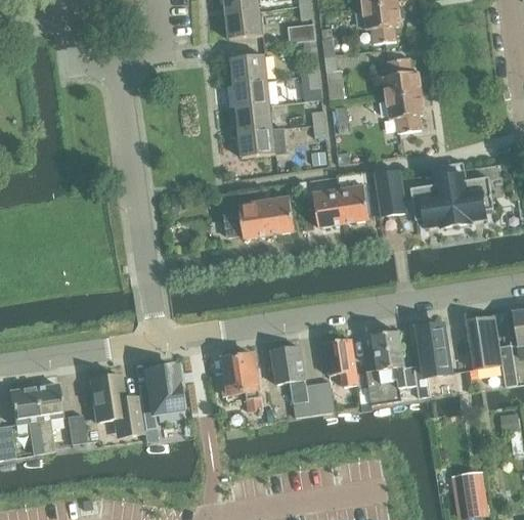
[(224,0),(226,11),(260,8),(259,0),(224,0)]
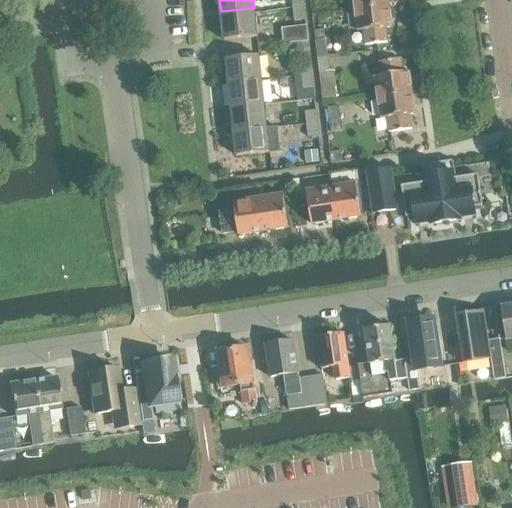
[(354,0),(355,8),(389,3),(389,0),(354,0)]
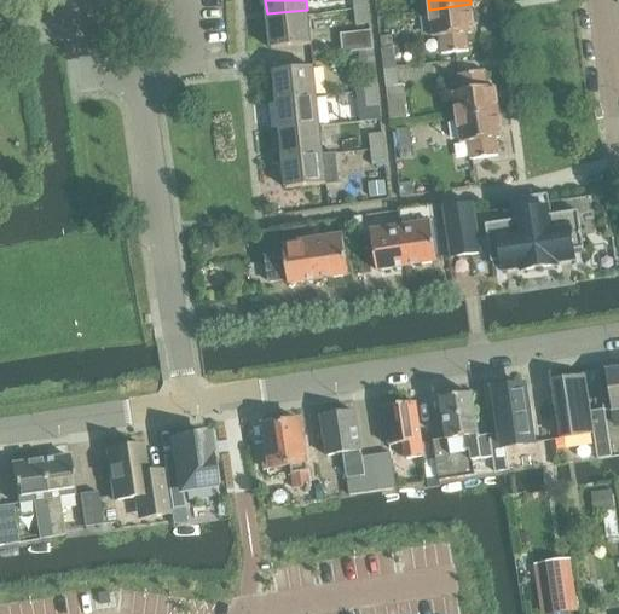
[(353,4),(357,29),(370,27),(368,1),(353,4)]
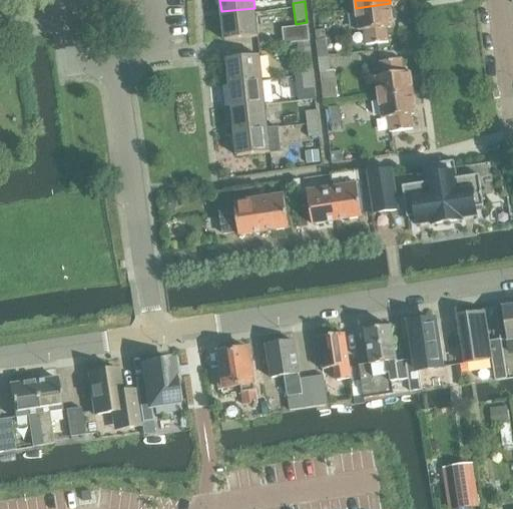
[(393,25),(390,3),(356,8),(358,28),(365,28),(366,42),(388,40),(387,25),(393,25)]
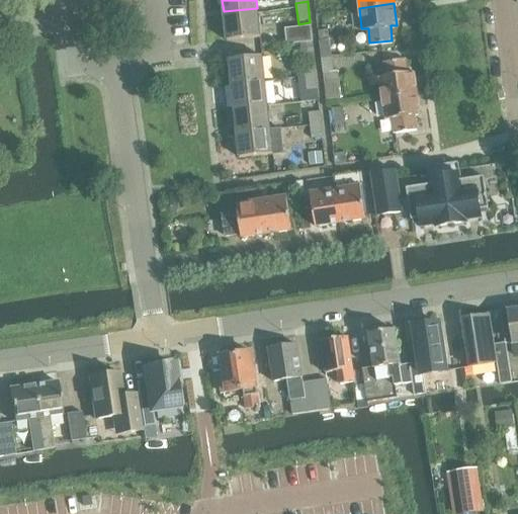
[(226,36),(260,32),(257,8),(224,11),(226,36)]
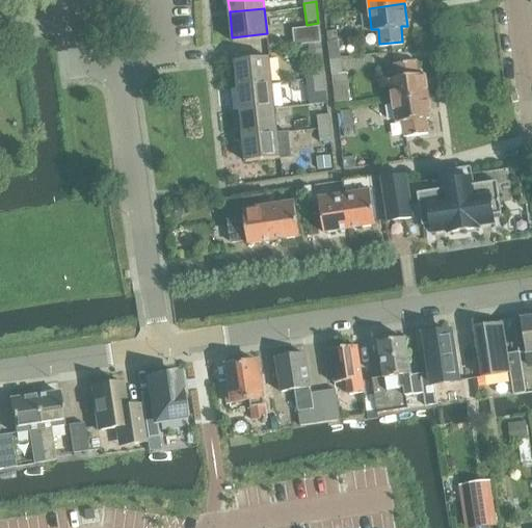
[(294,43),(308,41),(309,49),(321,47),(318,23),(307,25),(292,27),(294,43)]
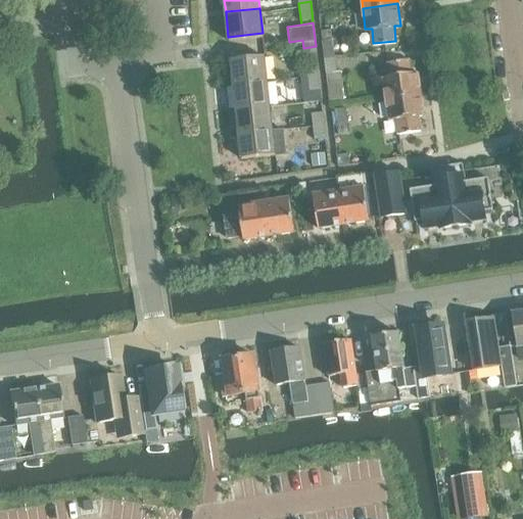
[(332,37),(321,38),(325,69),(336,68),(332,37)]
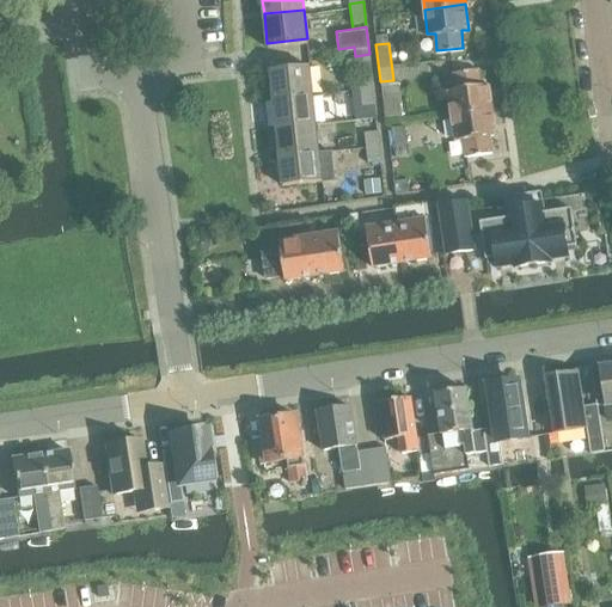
[(373,83),(369,54),(355,56),(359,85),(373,83)]
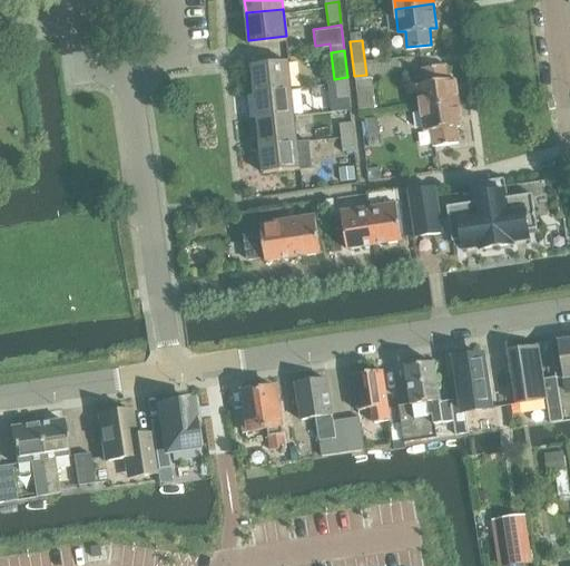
[(251,61),(251,62),(254,88),(291,84),(288,58),(251,61)]
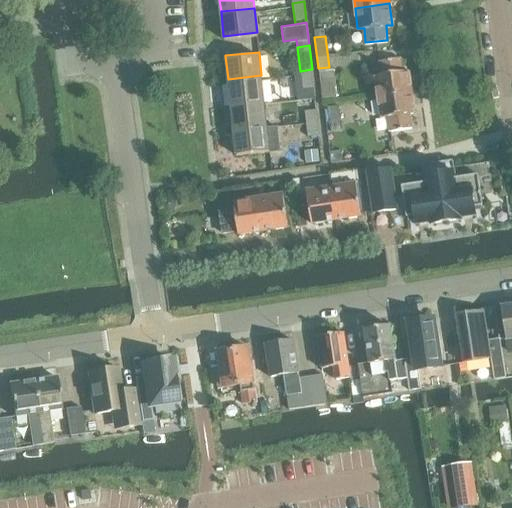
[(375,74),(378,95),(412,90),(409,69),(403,70),(401,55),(379,58),(381,73),(375,74)]
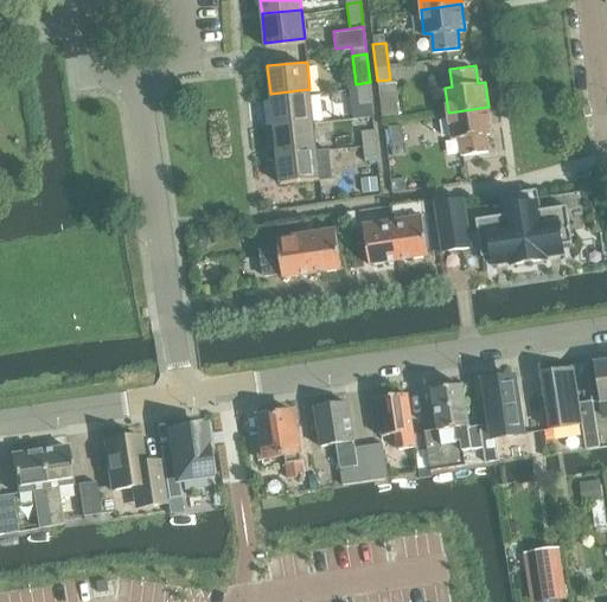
[(400,111),(395,78),(390,79),(377,81),(382,114),(400,111)]
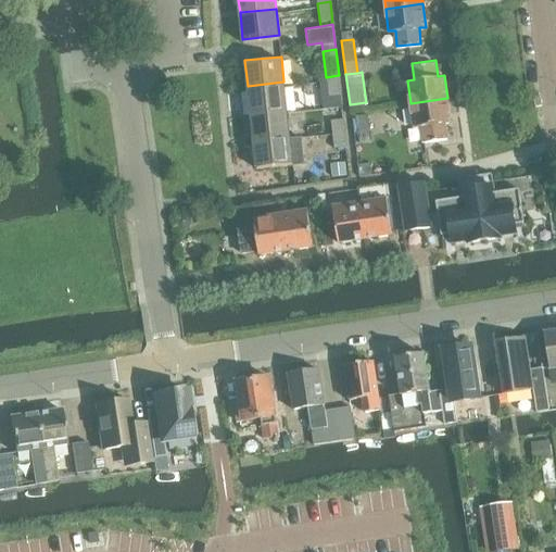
[(328,93),(341,91),(339,75),(326,77),(328,93)]
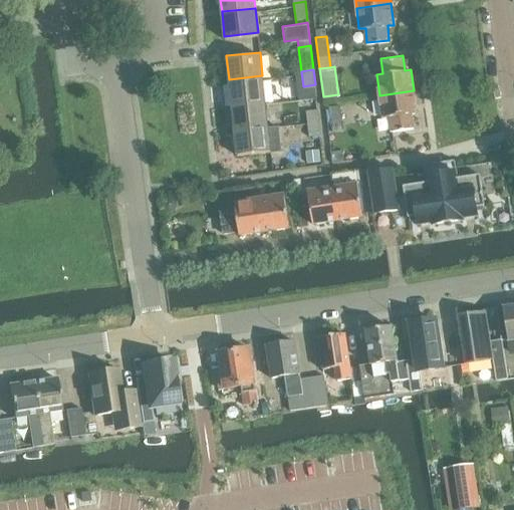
[(265,99),(262,75),(229,79),(232,103),(265,99)]
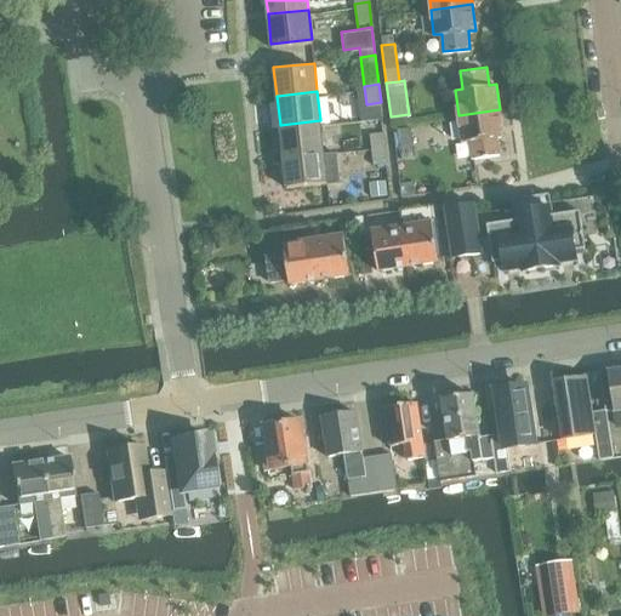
[(471,138),(473,157),(499,153),(496,135),(503,133),(500,109),(459,115),(462,140),(471,138)]
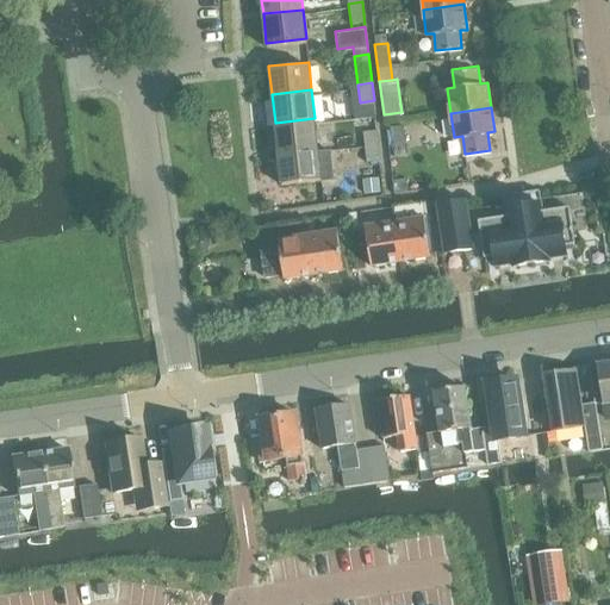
[(278,151),(318,147),(315,118),(275,123),(278,151)]
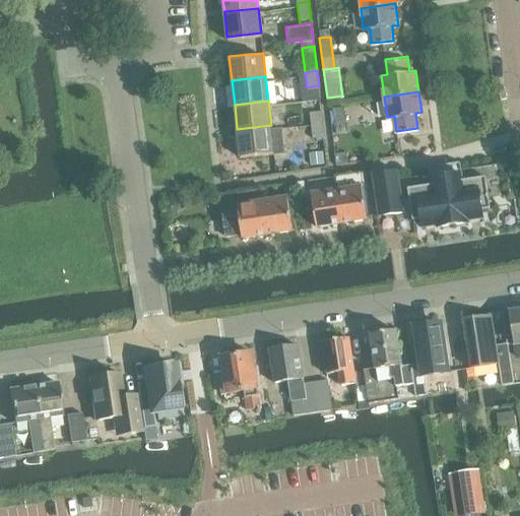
[(344,104),(331,106),(334,128),(335,128),(335,130),(347,129),(347,126),(344,104)]
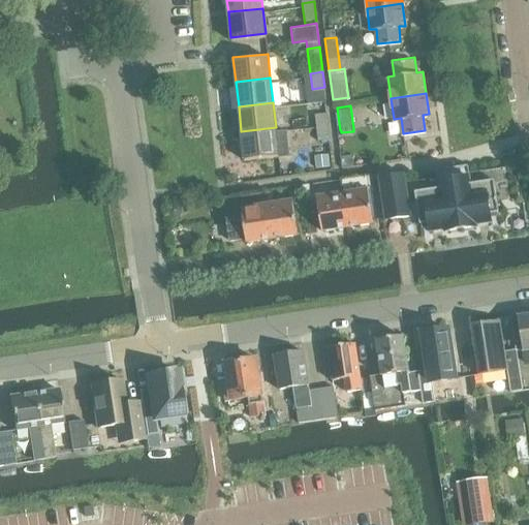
[(315,112),(316,125),(329,123),(328,111),(315,112)]
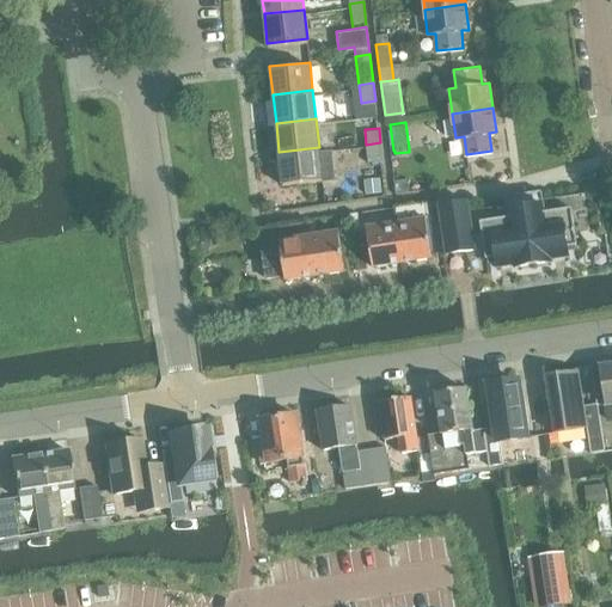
[(383,158),(380,142),(366,145),(368,159),(383,158)]
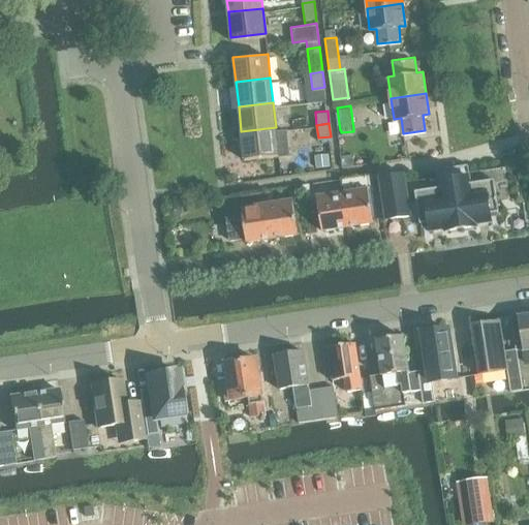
[(276,127),(241,131),(244,158),(289,153),(287,127),(276,128),(276,127)]
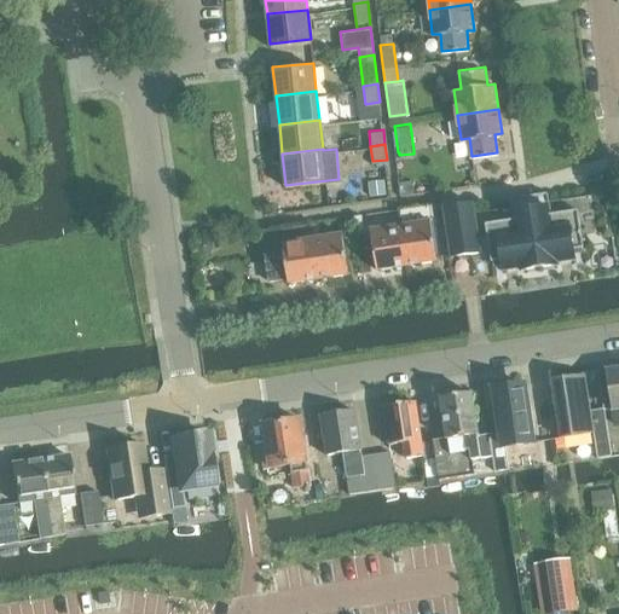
[(385,178),(369,179),(369,192),(386,191),(385,178)]
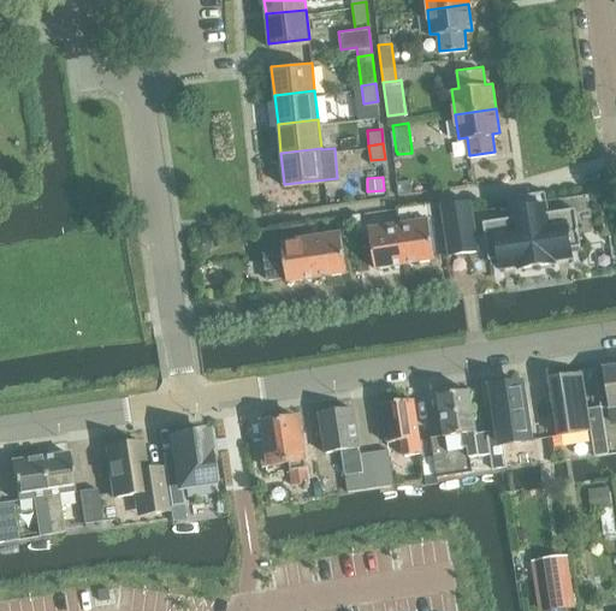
[(410,177),(397,179),(398,193),(412,190),(410,177)]
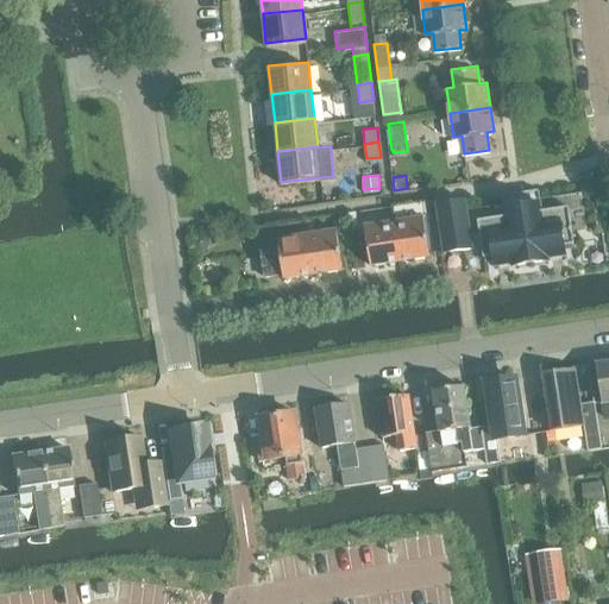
[(538,187),(521,189),(531,259),(550,257),(548,255),(566,252),(565,241),(573,240),(569,203),(541,208),(538,187)]
